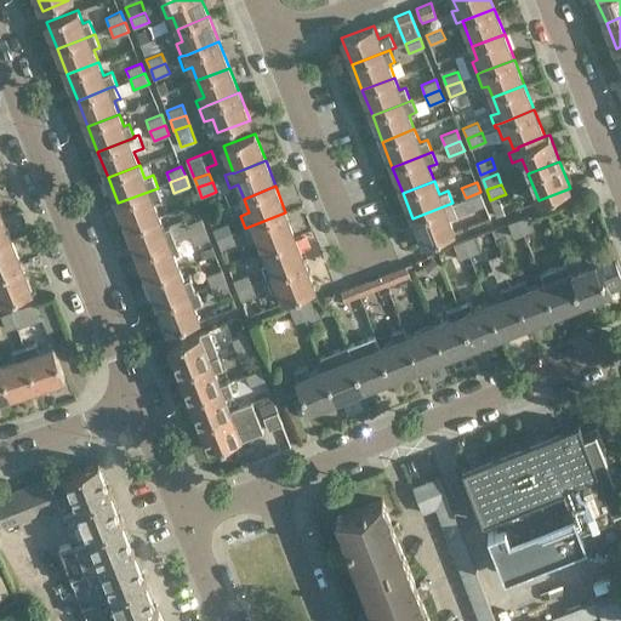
[(127,229),(159,216),(154,203),(163,200),(158,188),(118,203),(127,229)]
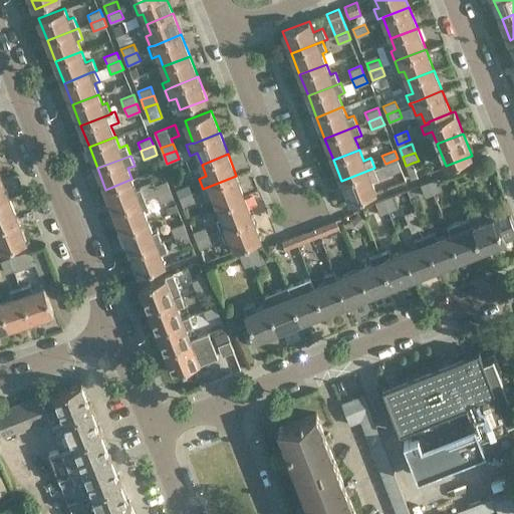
[(371,181),(378,178),(402,169),(398,159),(386,164),(374,168),(341,181),(350,203),(376,193),(371,181)]
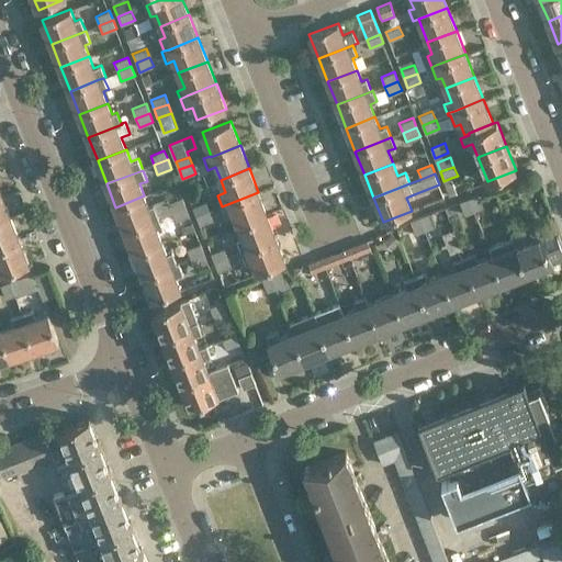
[(451,178),(444,181),(449,197),(457,193),(451,178)]
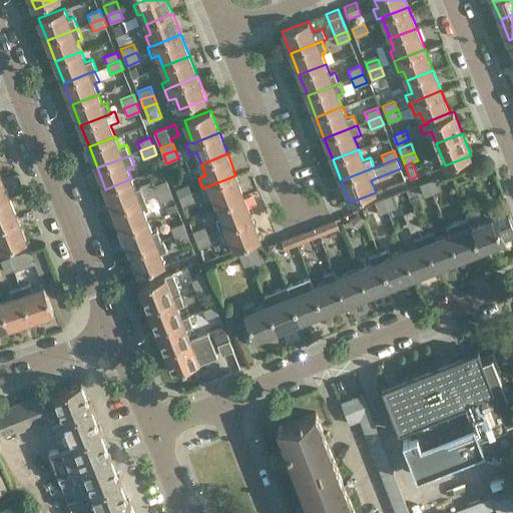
[(479,174),(474,163),(466,166),(470,178),(479,174)]
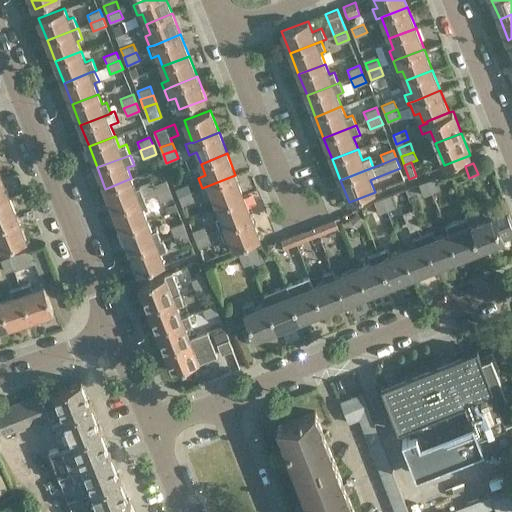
[(213,195),(214,198),(217,206),(243,196),(235,175),(202,188),(206,197),(213,195)]
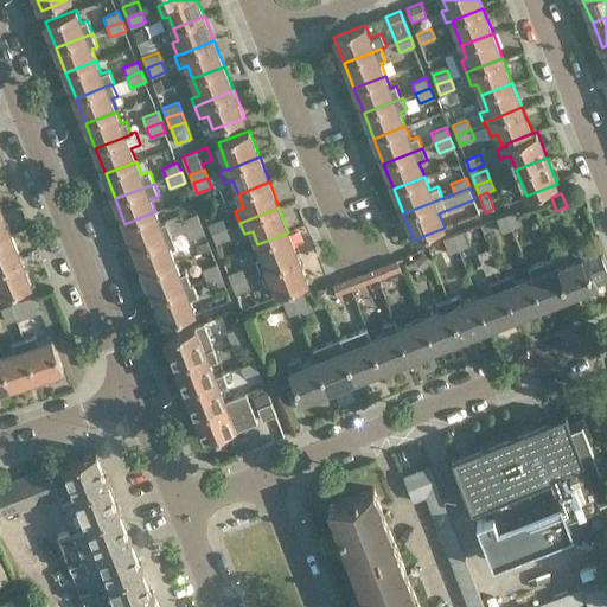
[(2,209),(0,209),(0,238),(12,234),(2,209)]
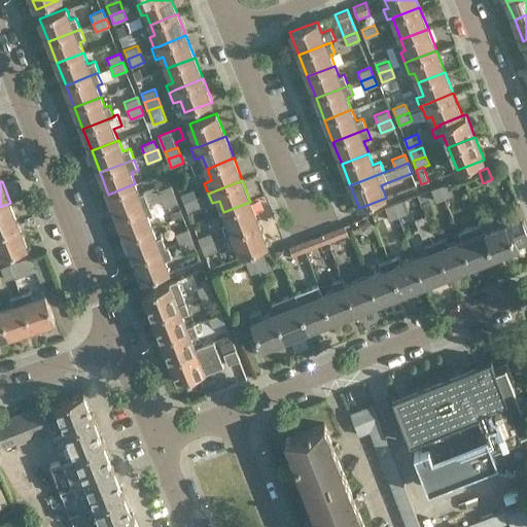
[(440,185),(445,198),(453,195),(448,182),(440,185)]
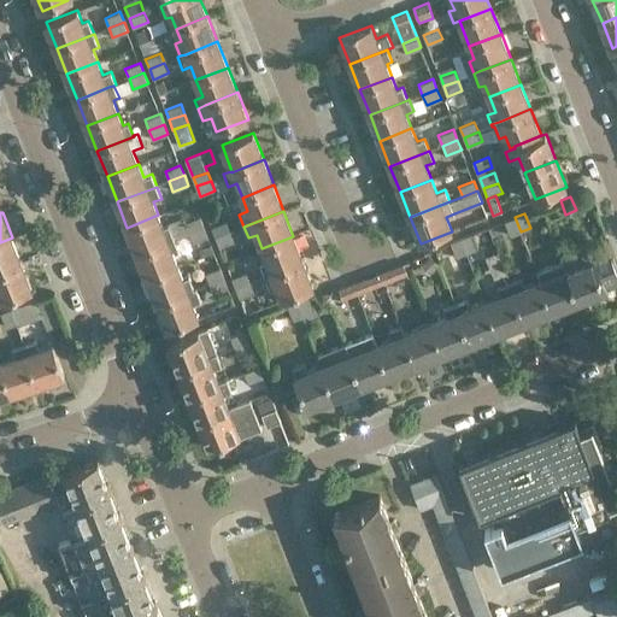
[(163,228),(158,215),(127,228),(137,253),(174,239),(169,225),(163,228)]
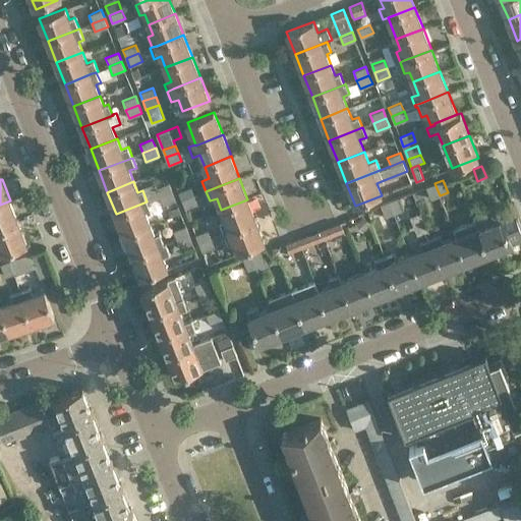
[(160,196),(172,191),(169,183),(157,188),(160,196)]
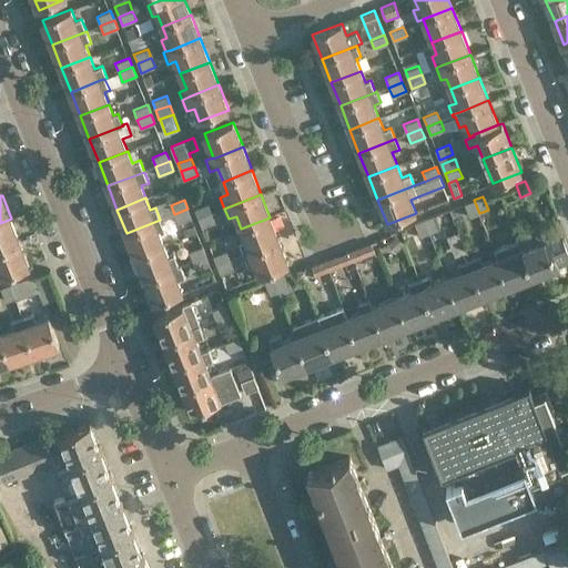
[(470,217),(479,213),(474,200),(465,204),(470,217)]
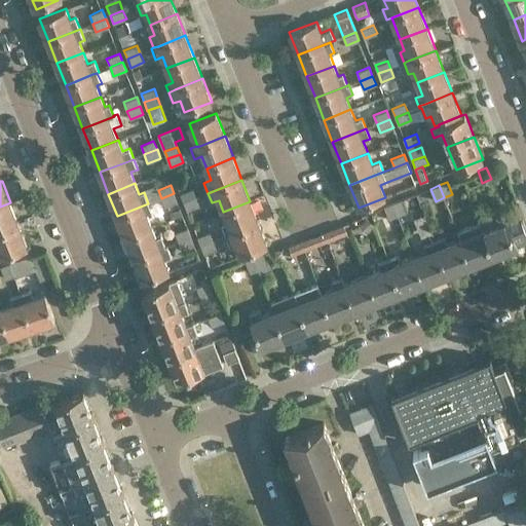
[(184,202),(196,197),(193,188),(180,193),(184,202)]
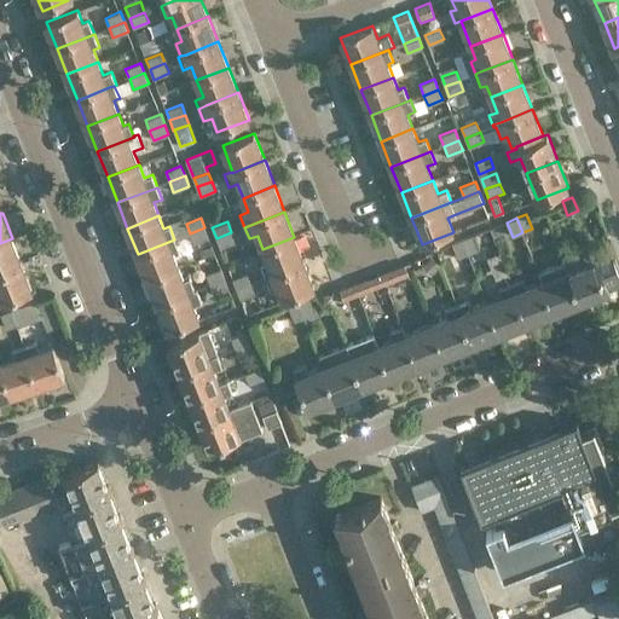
[(204,227),(190,233),(194,243),(208,237),(204,227)]
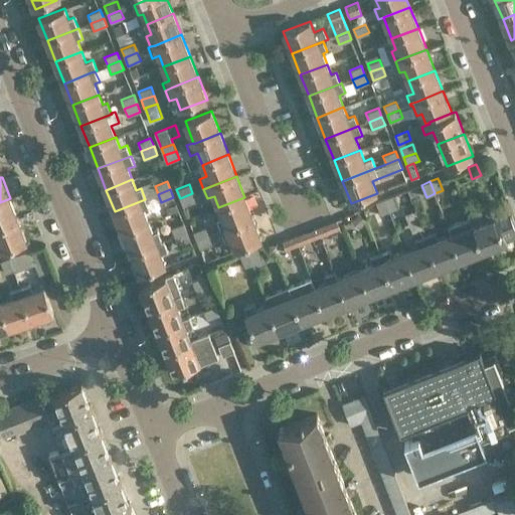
[(192,193),(180,198),(183,206),(196,201),(192,193)]
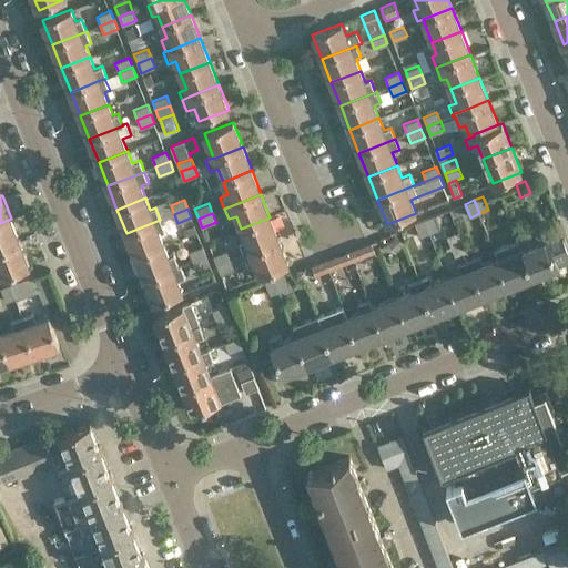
[(424,220),(429,233),(438,230),(433,216),(424,220)]
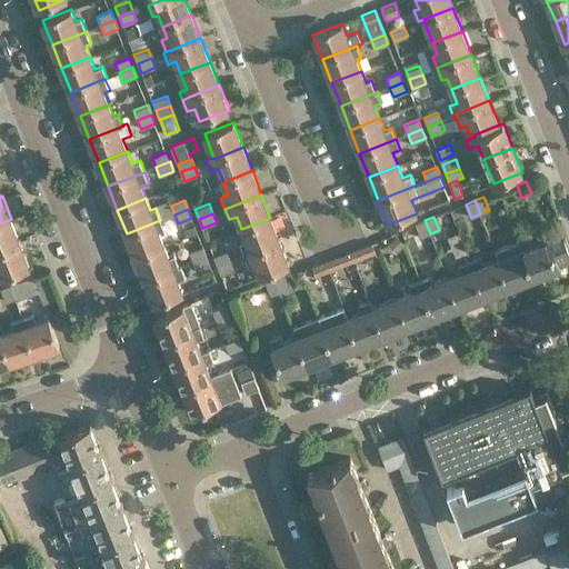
[(241,229),(246,240),(240,242),(246,255),(280,241),(270,218),(241,229)]
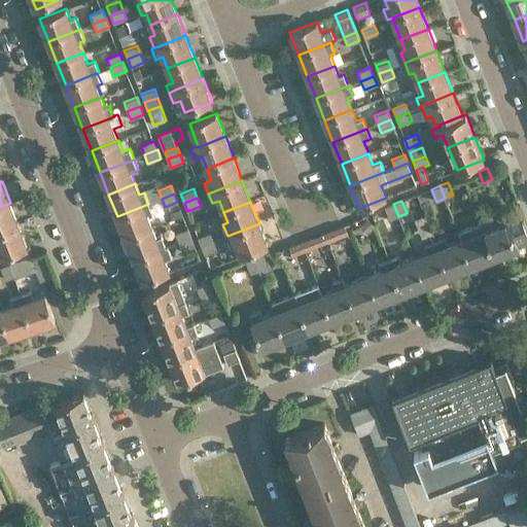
[(0,232),(19,224),(10,203),(0,207),(0,232)]
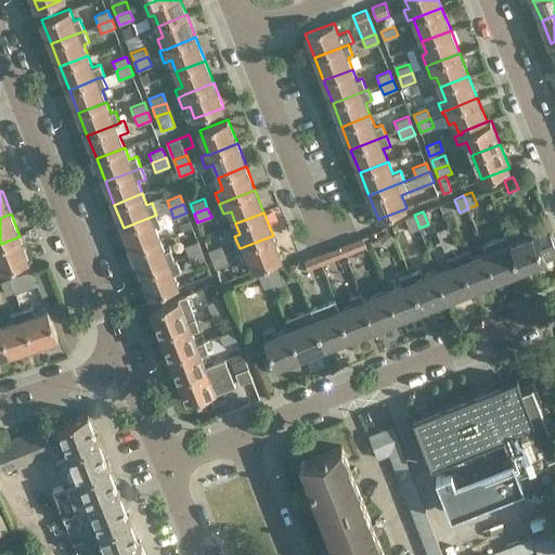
[(132,250),(160,240),(156,229),(162,227),(156,215),(124,228),(132,250)]
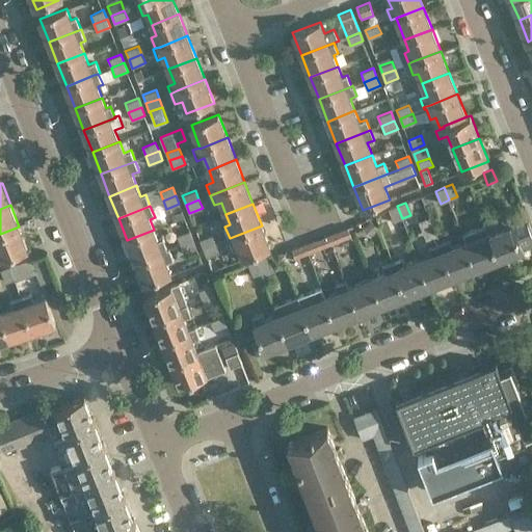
[(394,221),(402,218),(397,206),(389,209),(394,221)]
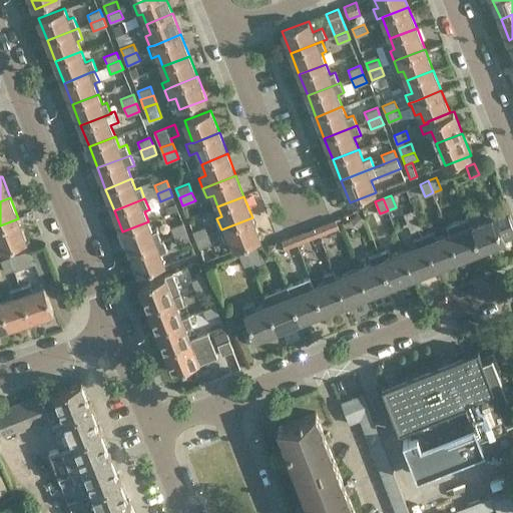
[(168,213),(178,209),(175,203),(165,207),(168,213)]
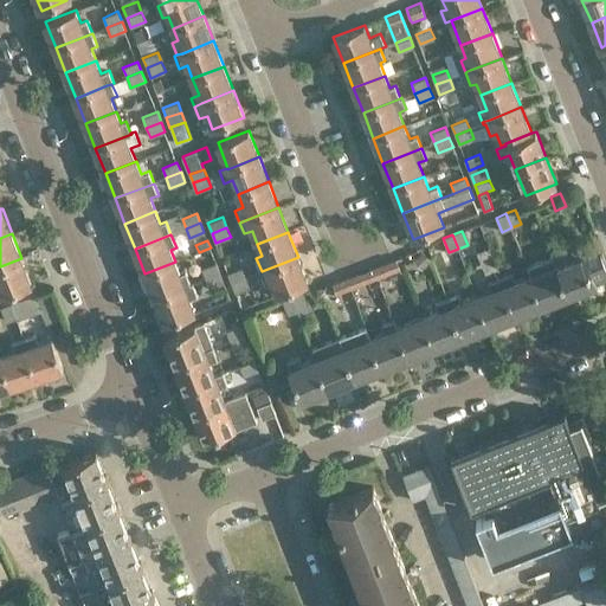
[(421,251),(413,260),(421,270),(431,260),(421,251)]
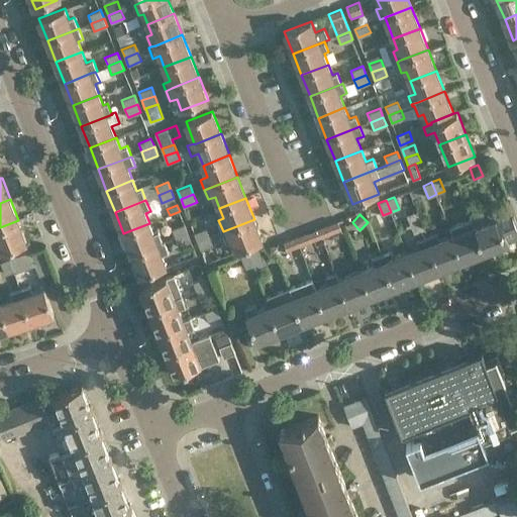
[(483,215),(473,219),(486,251),(509,242),(499,216),(485,222),(483,215)]
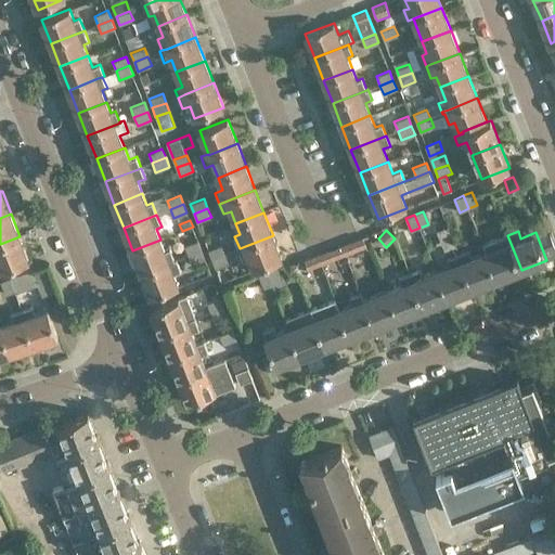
[(273,235),(240,248),(244,260),(249,259),(254,270),(282,259),(273,235)]
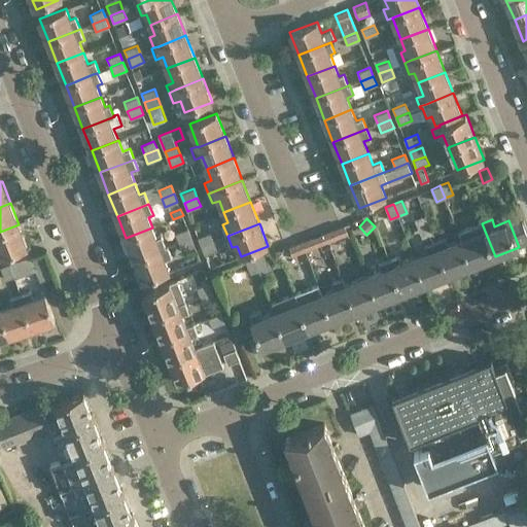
[(471,227),(473,235),(461,239),(471,266),(495,256),(482,223),(471,227)]
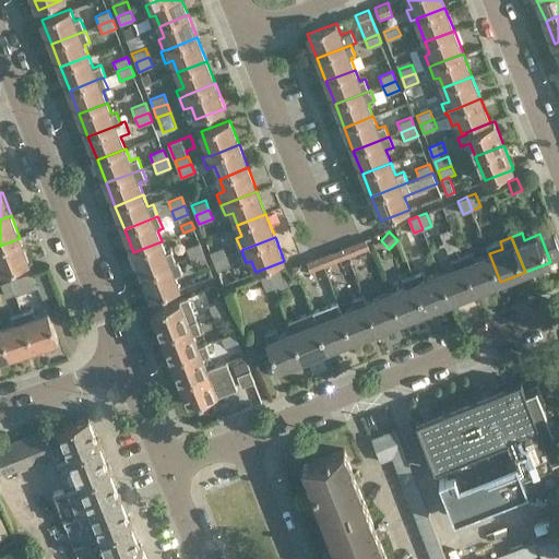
[(20,238),(0,246),(0,271),(1,274),(30,262),(20,238)]
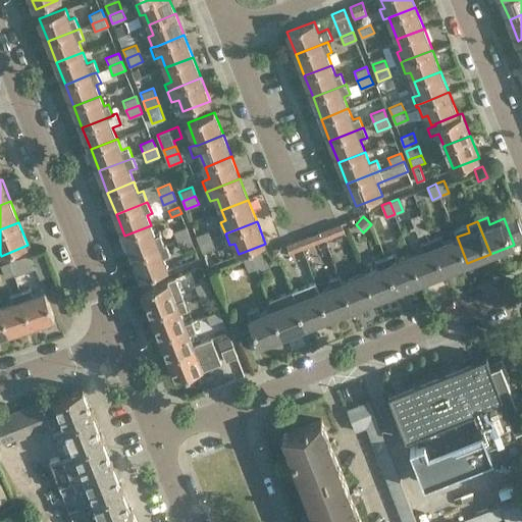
[(331,226),(334,236),(345,231),(342,223),(331,226)]
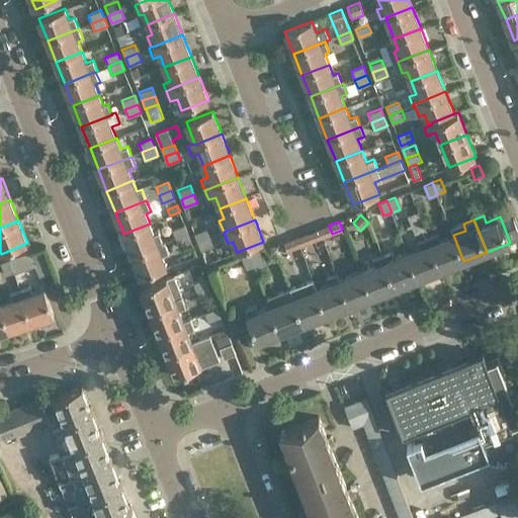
[(150,224),(123,234),(132,255),(163,243),(159,232),(154,234),(150,224)]
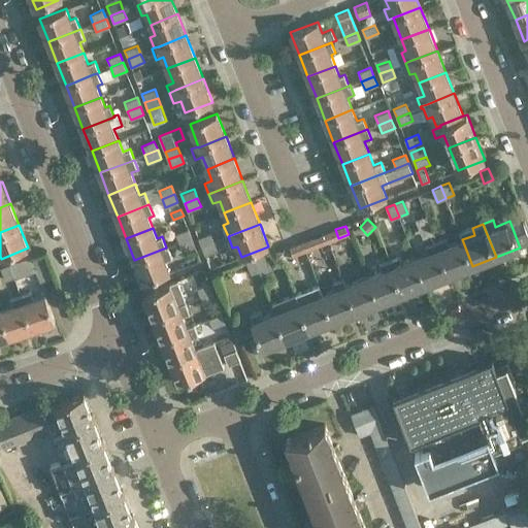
[(179,242),(192,238),(189,229),(175,234),(179,242)]
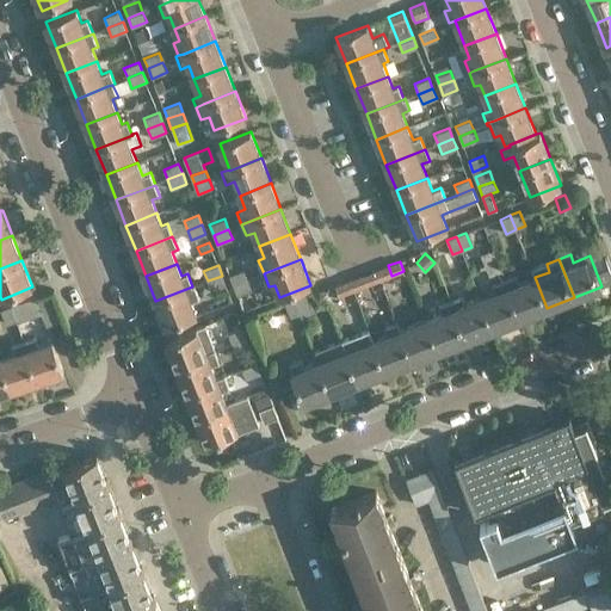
[(372,283),(392,276),(388,265),(369,273),(372,283)]
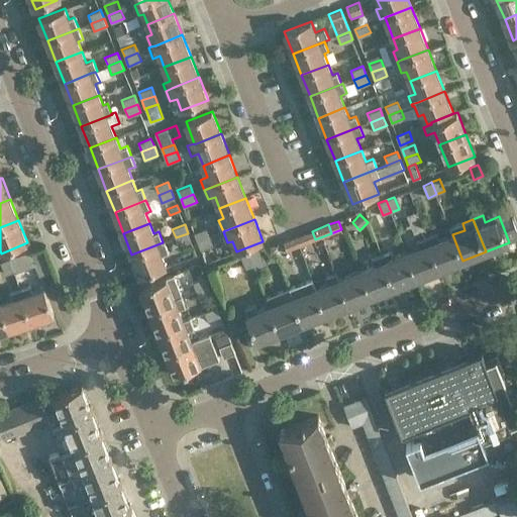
[(198,241),(210,236),(207,228),(195,233),(198,241)]
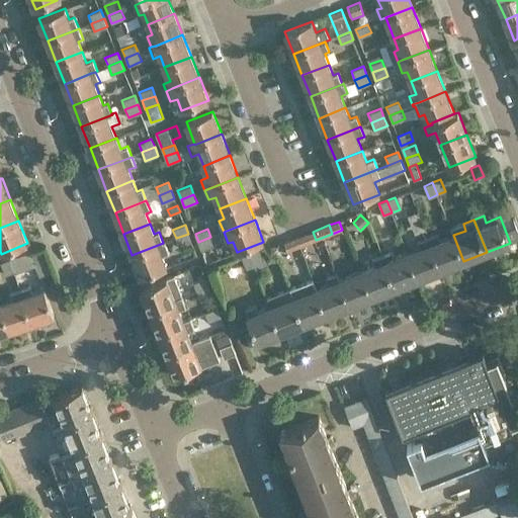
[(300,246),(316,240),(313,232),(297,238),(300,246)]
